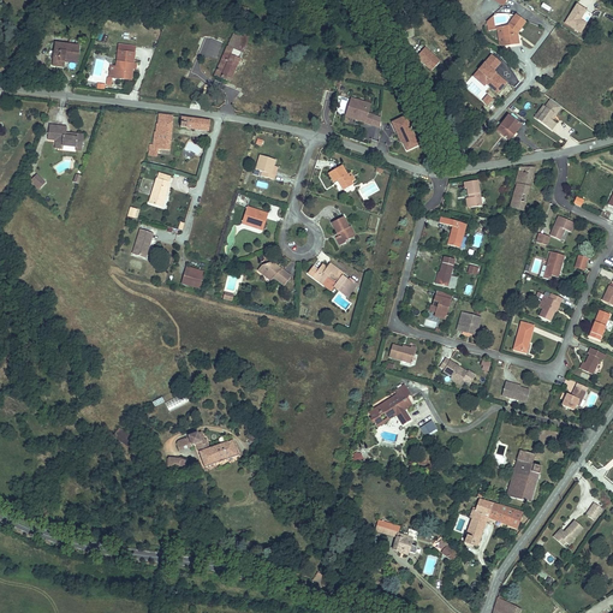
[(578,18),(584,9),(572,1),(561,22),(578,31),(584,21),(578,18)]
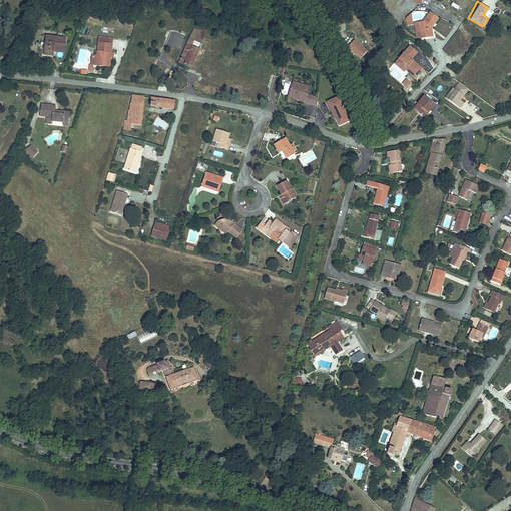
[(412,20),(410,10),(408,12),(409,19),(406,19),(407,23),(414,21),(416,34),(421,36),(418,19),(412,20)]
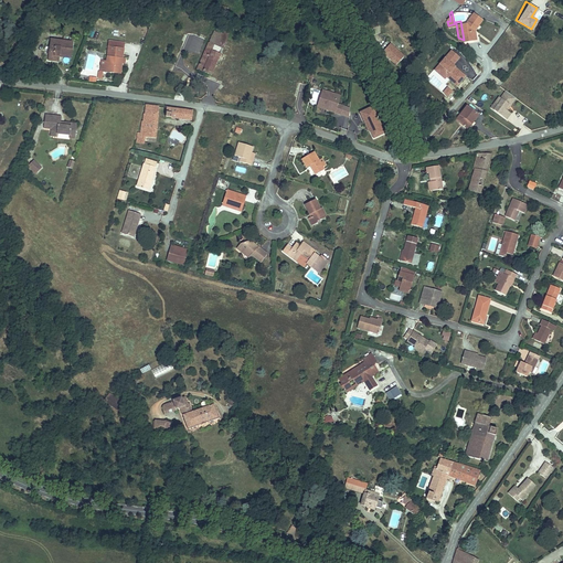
[(464,40),(473,38),(470,27),(475,25),(480,17),(471,11),(465,20),(460,21),(464,40)]
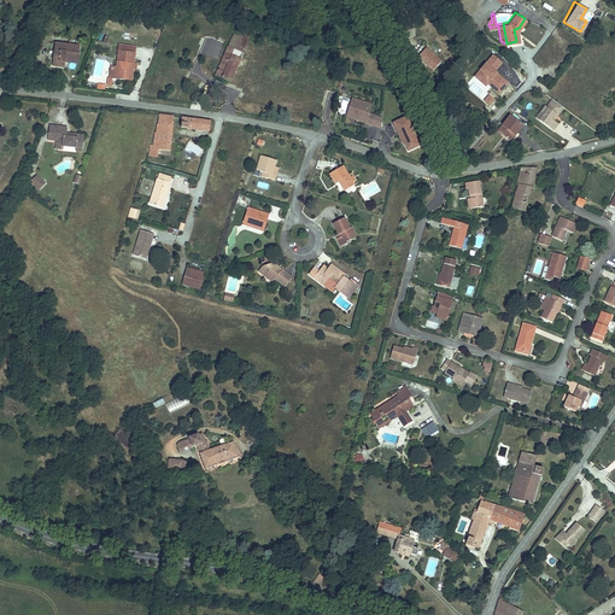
[(419,53),(426,44),(422,41),(413,52),(422,60),(423,59),(425,58),(419,53)]
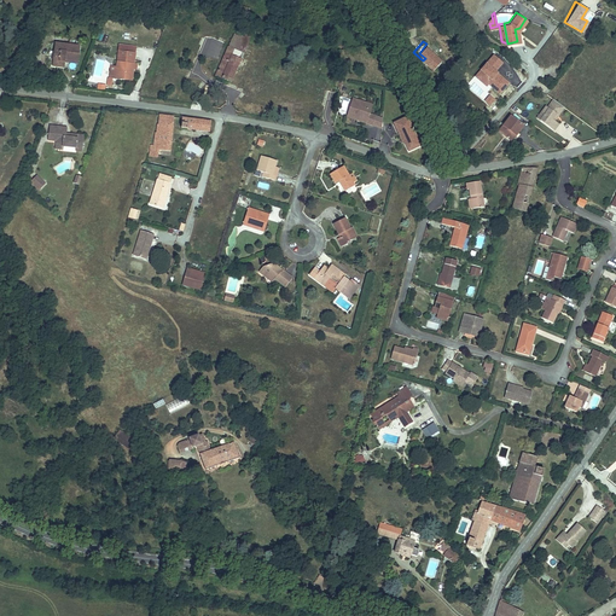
[(231,44),(227,53),(240,59),(244,48),(231,44)]
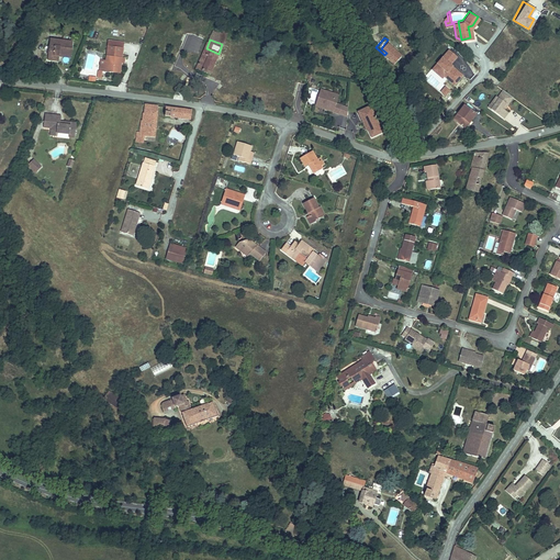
[(402,52),(388,40),(381,48),(387,53),(385,54),(394,60),(402,52)]
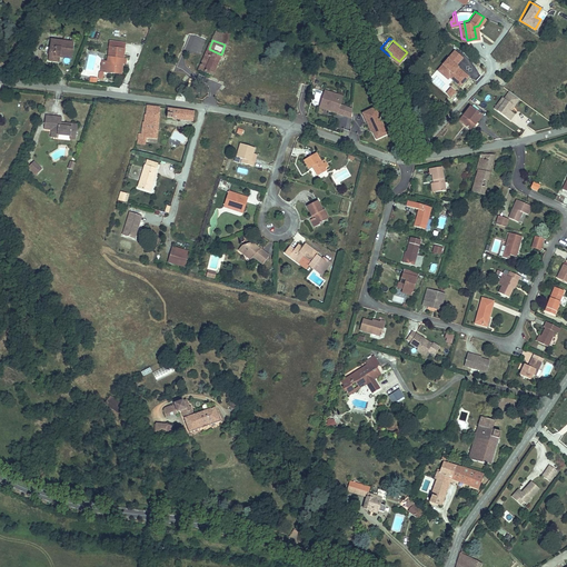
[(58,66),(58,61),(59,57),(71,58),(73,46),(50,43),(48,63),(58,66)]
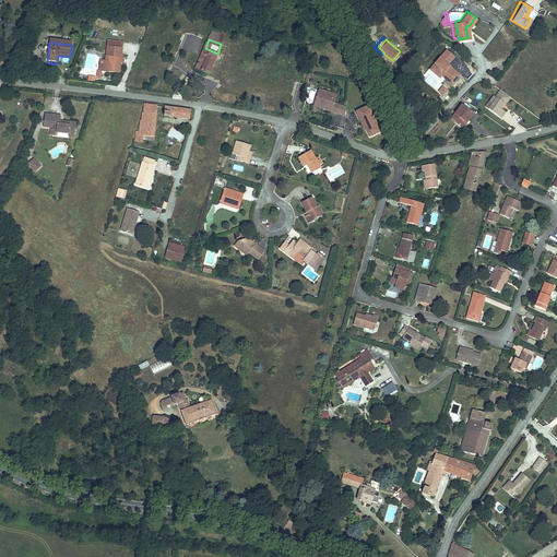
[(106,62),(105,73),(120,75),(123,49),(107,48),(106,62)]
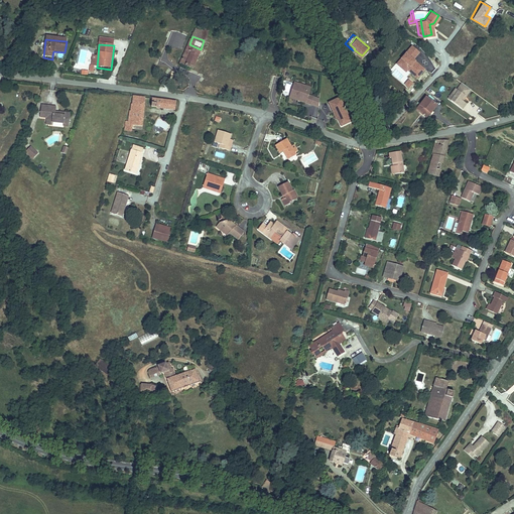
[(201,49),(189,44),(181,63),(193,69),(201,49)]
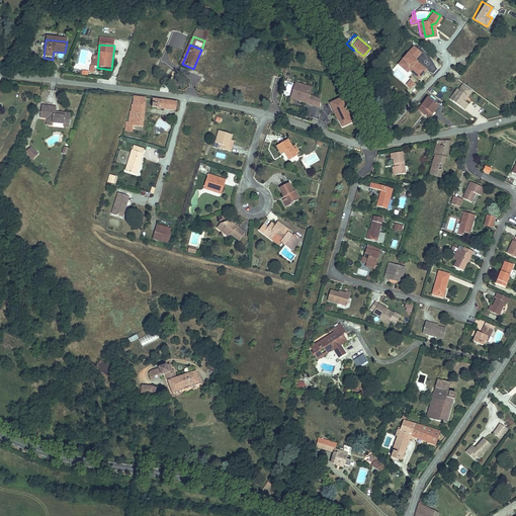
[(316,102),(318,95),(313,93),(315,86),(311,84),(310,88),(305,87),(306,83),(298,80),(293,94),(303,96),(302,98),(316,102)]
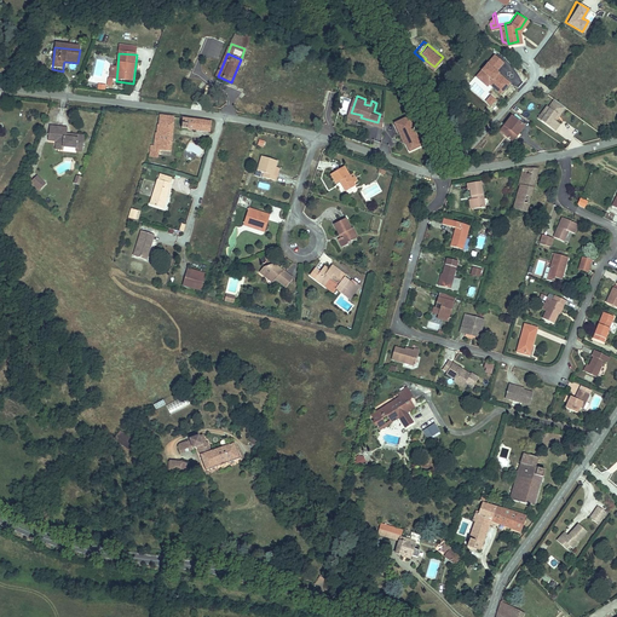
[(558,113),(564,105),(553,97),(547,105),(546,103),(542,109),(545,111),(540,117),(553,128),(558,121),(555,119),(552,116),(555,111),(558,113)]
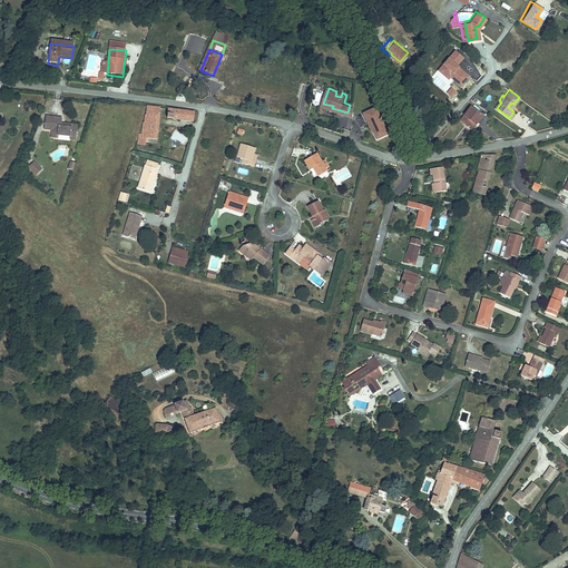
[(382,117),(383,114),(380,105),(366,111),(372,124),(373,123),(374,124),(376,123),(378,125),(376,128),(380,137),(391,131),(385,120),(384,120),(382,117)]
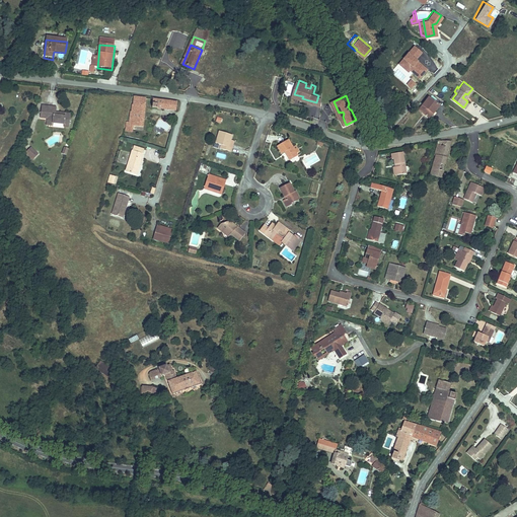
[(431,111),(437,102),(429,96),(419,108),(429,117),(433,113),(431,111)]
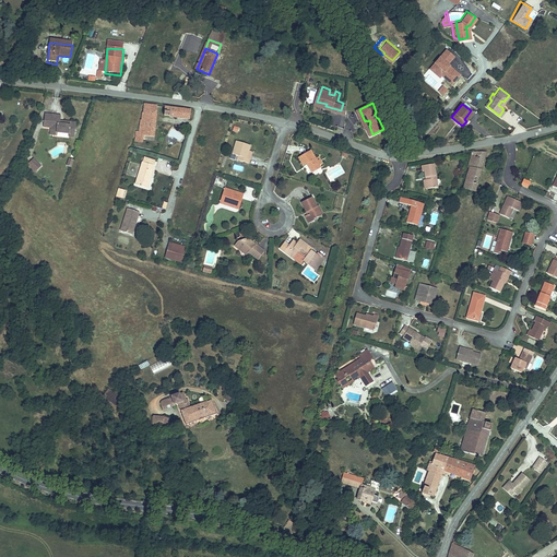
[(155,139),(158,106),(146,105),(145,115),(144,115),(143,123),(141,123),(140,133),(140,139),(144,140),(144,138),(155,139)]
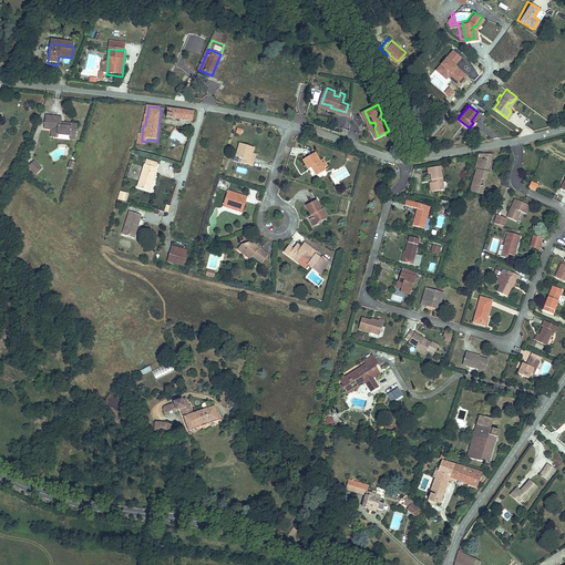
[(167,119),(178,121),(181,112),(170,110),(167,119)]
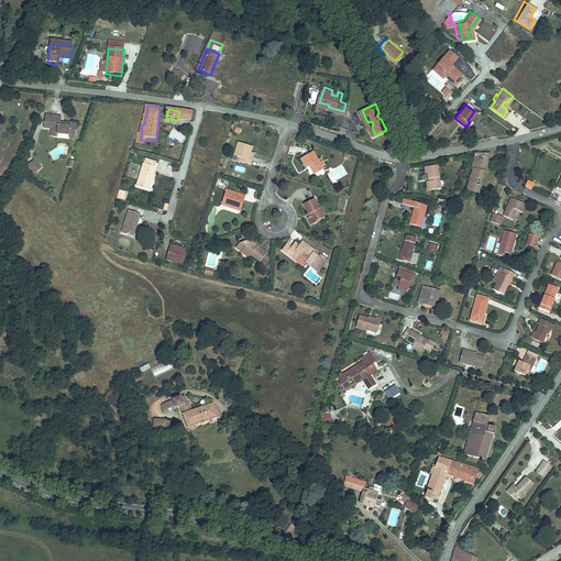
[(179,111),(177,120),(193,121),(194,112),(179,111)]
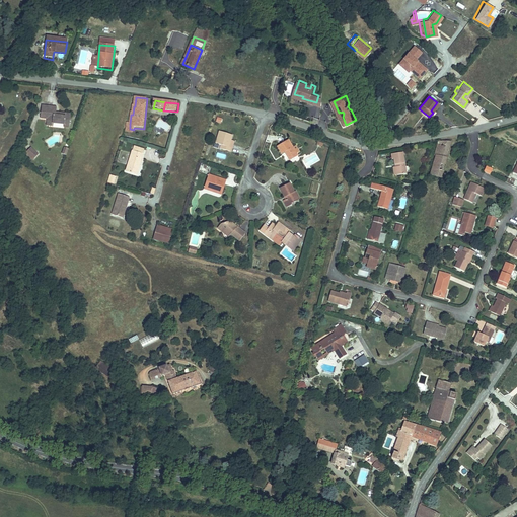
[(433,113),(439,104),(437,102),(431,111),(433,113)]
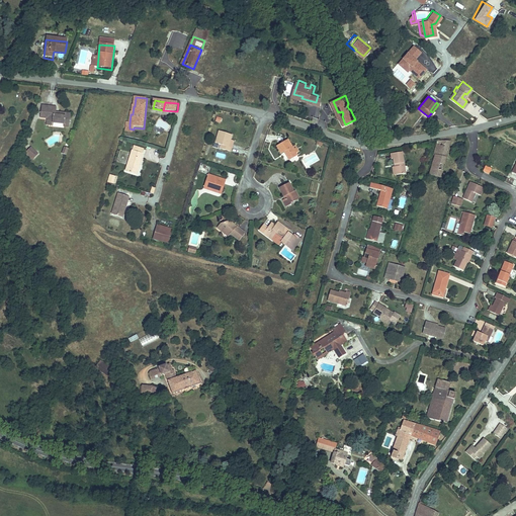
[(68,125),(69,114),(70,114),(71,112),(56,111),(57,105),(40,104),(39,116),(46,117),(46,123),(52,124),(52,121),(64,122),(63,125),(68,125)]
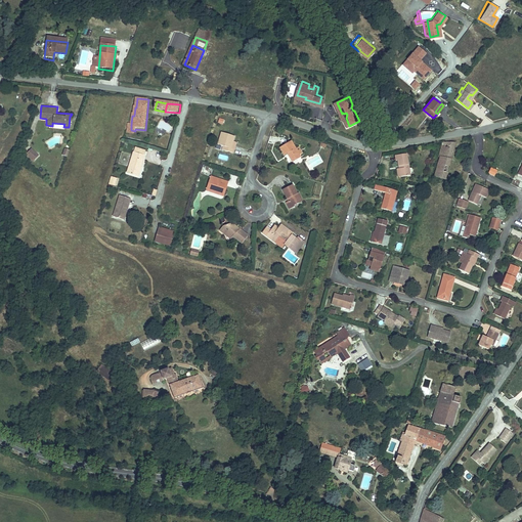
[(223,132),(220,144),(225,145),(224,149),(235,154),(236,149),(233,148),(237,136),(223,132)]
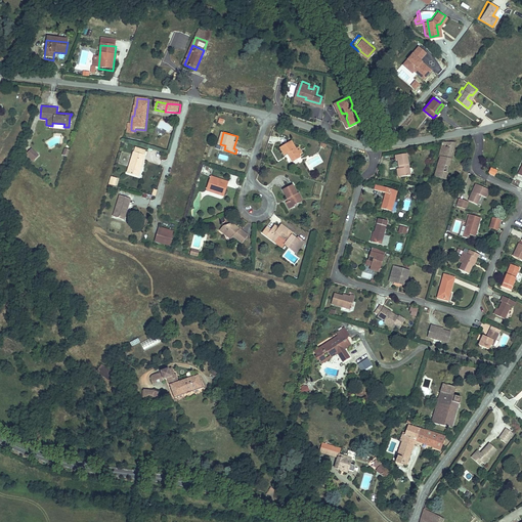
[(291,138),(280,145),(286,153),(289,150),(294,159),(301,155),(291,138)]
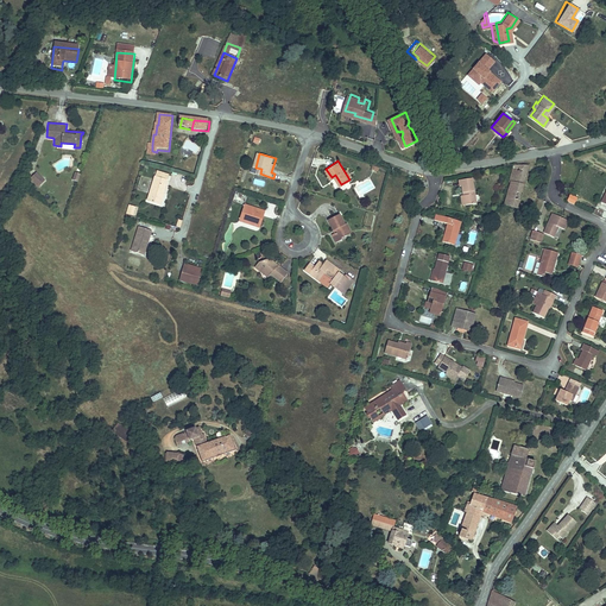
[(530,161),(516,163),(511,178),(524,182),(530,161)]
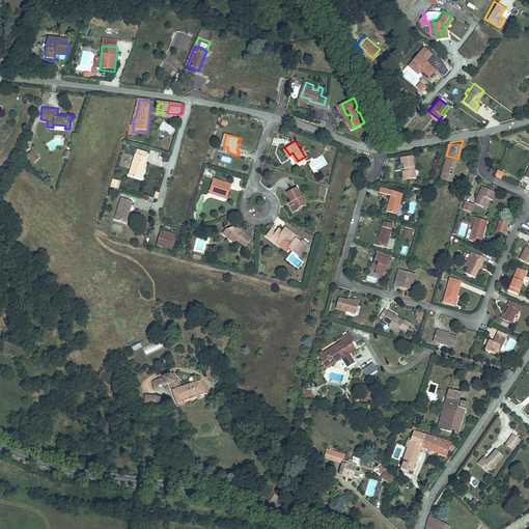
[(39,157),(31,149),(27,155),(35,162),(39,157)]
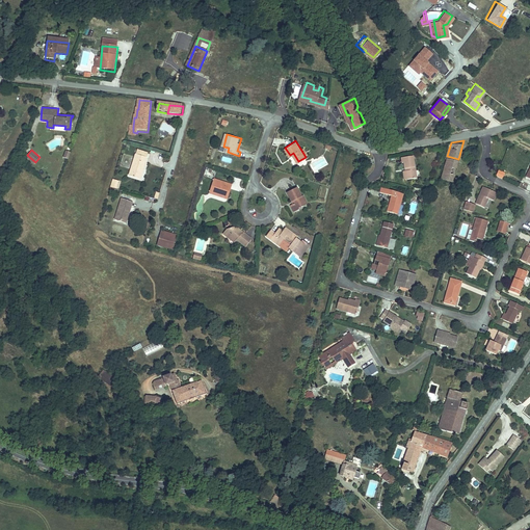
[(414,154),(403,156),(404,161),(405,167),(407,167),(407,170),(404,170),(405,175),(407,175),(408,178),(418,177),(414,154)]
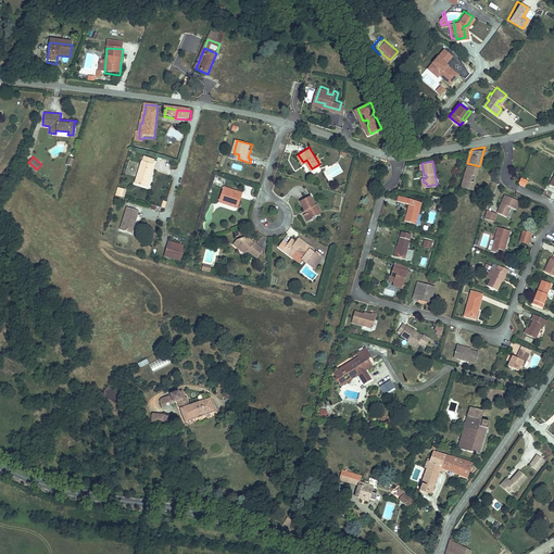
[(37,170),(28,162),(27,163),(35,171),(37,170)]
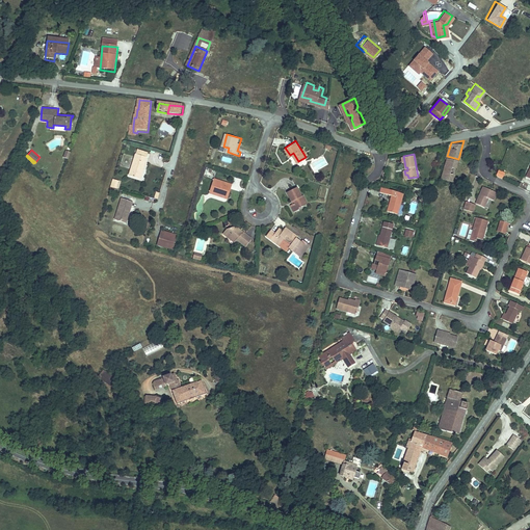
[(137,155),(129,177),(140,181),(143,171),(141,170),(144,163),(146,163),(148,159),(137,155)]
